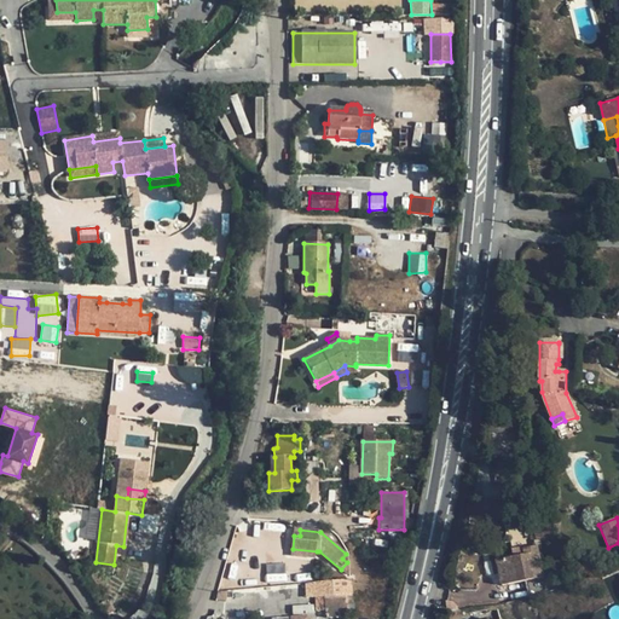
[(548,594),(537,545),(524,548),(525,554),(514,556),(497,561),(502,586),(525,580),(528,599),(548,594)]
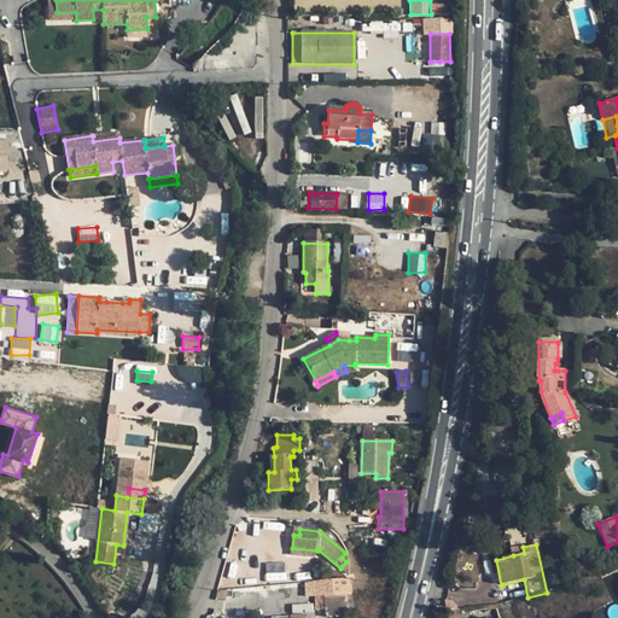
[(345,594),(324,596),(326,617),(355,614),(353,594),(345,594)]
